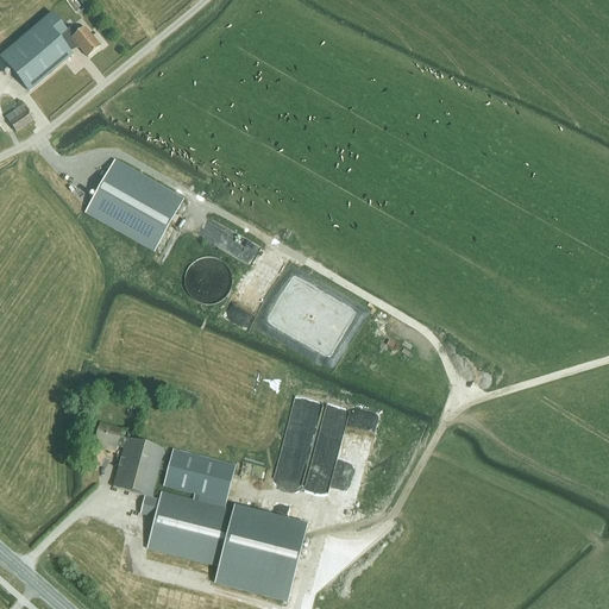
[(87,0),(76,0),(83,10),(90,5),(87,0)]
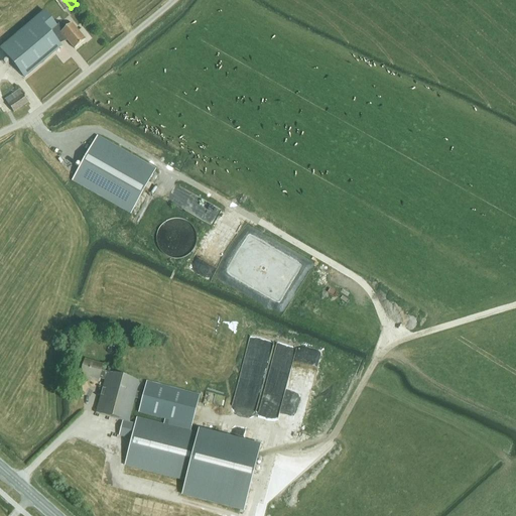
[(56,26),(44,11),(0,48),(19,71),(24,78),(61,46),(57,40),(49,31),(55,26),(56,26)]
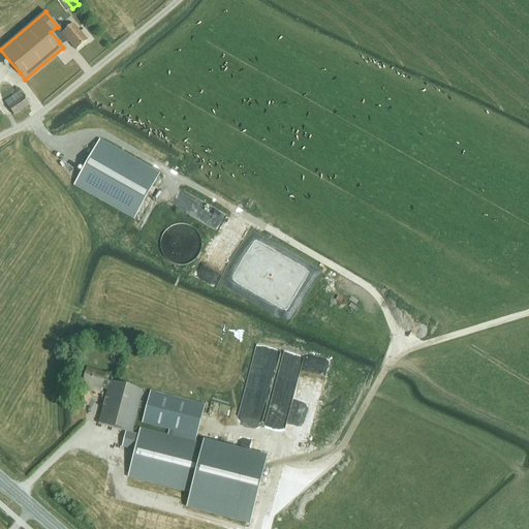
[(57,27),(76,50),(88,40),(73,24),(67,29),(62,23),(58,27),(57,27)]
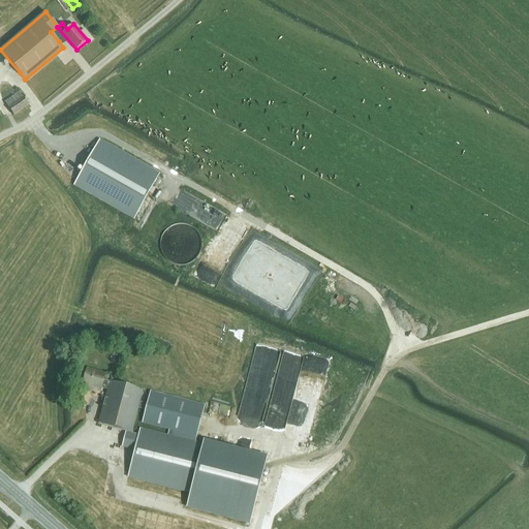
[(29,104),(23,97),(20,91),(4,101),(8,107),(13,115),(29,104)]
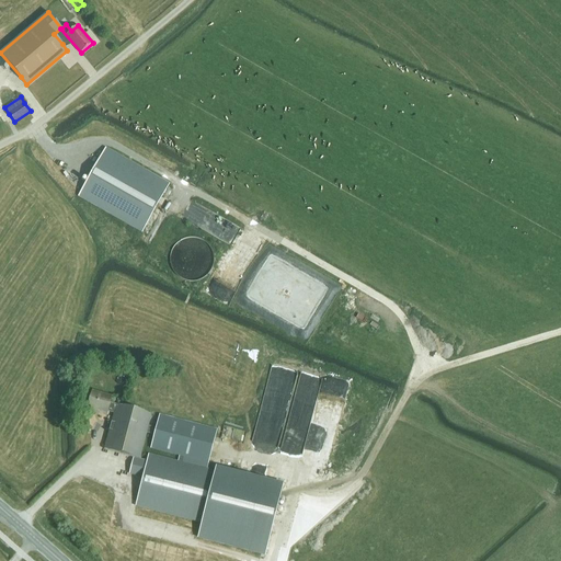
[(142,231),(169,184),(105,149),(79,196),(142,231)]
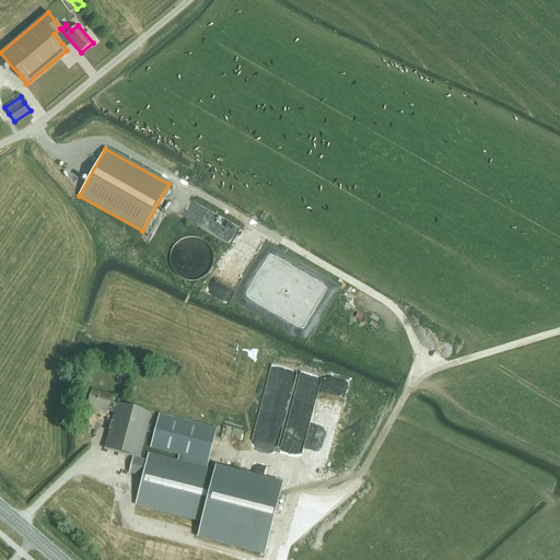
[(190,201),(183,220),(235,242),(243,224),(190,201)]
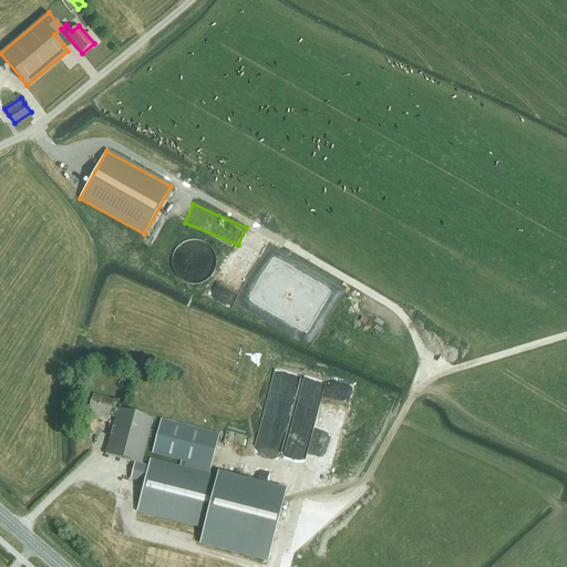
[(178,277),(186,282),(195,284),(204,281),(212,276),(216,268),(216,258),(214,250),(207,243),(198,239),(189,239),(181,244),(175,250),(172,259),(173,269),(178,277)]
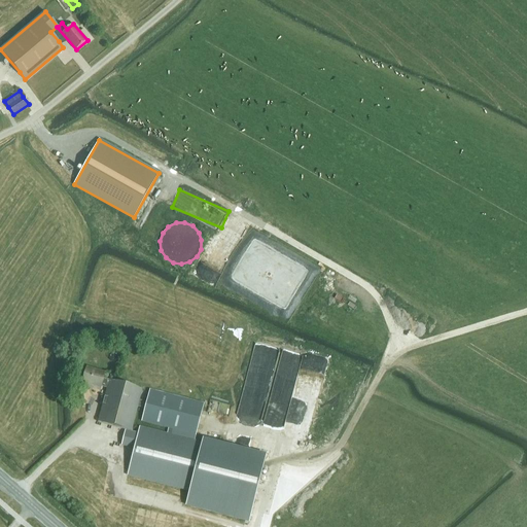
[(205,274),(212,280),(221,281),(230,278),(235,271),(236,261),(233,253),(225,248),(217,247),(209,250),(203,257),(202,266),(205,274)]
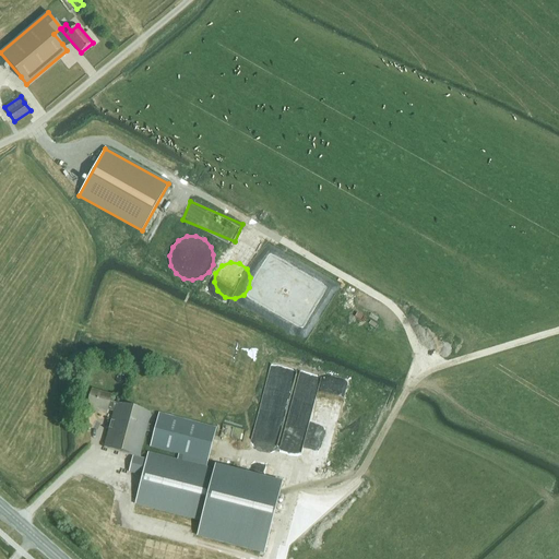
[(300,328),(318,293),(296,282),(278,317),(300,328)]
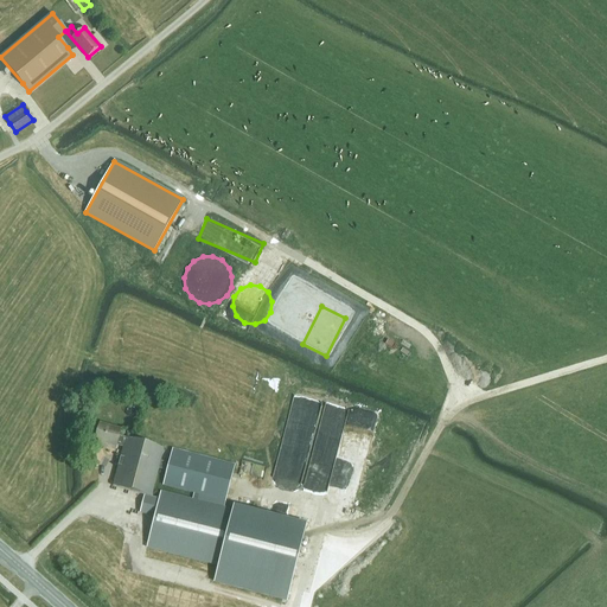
[(295,398),(285,439),(312,446),(324,407),(295,398)]
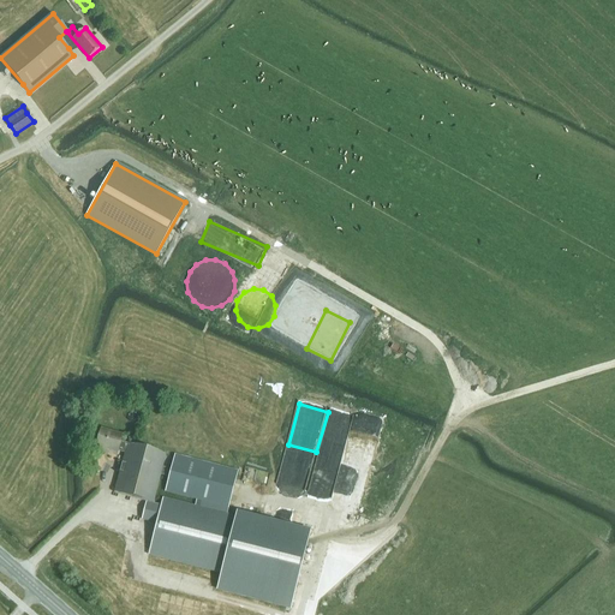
[(327,446),(346,449),(352,423),(346,422),(344,434),(330,431),(327,446)]
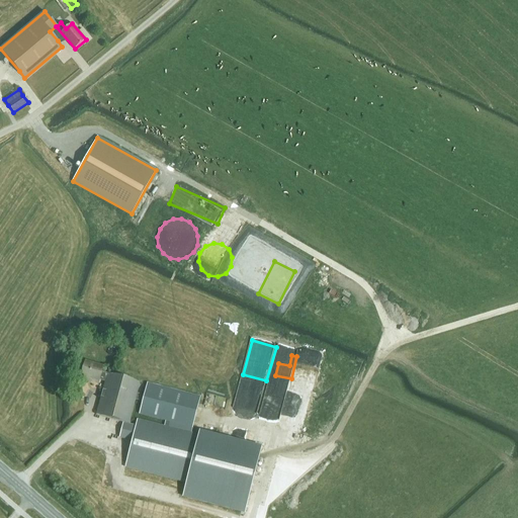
[(125,467),(186,483),(183,496),(245,511),(261,448),(199,432),(198,435),(138,420),(137,426),(128,424),(140,382),(102,371),(103,366),(85,361),(81,376),(99,381),(99,379),(105,381),(96,416),(123,423),(119,437),(133,441),(125,467)]
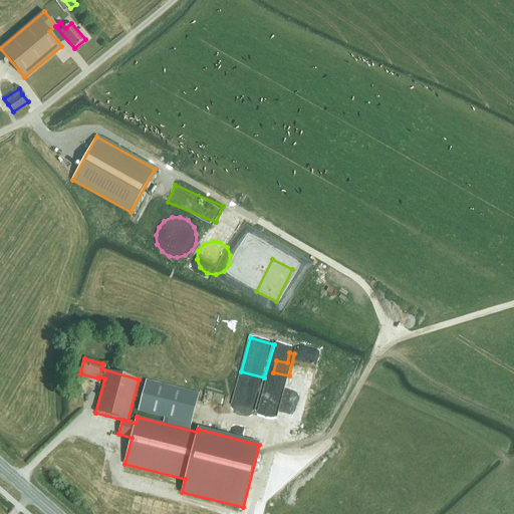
[(290,374),(288,394),(285,393),(285,399),(293,400),(296,375),(290,374)]
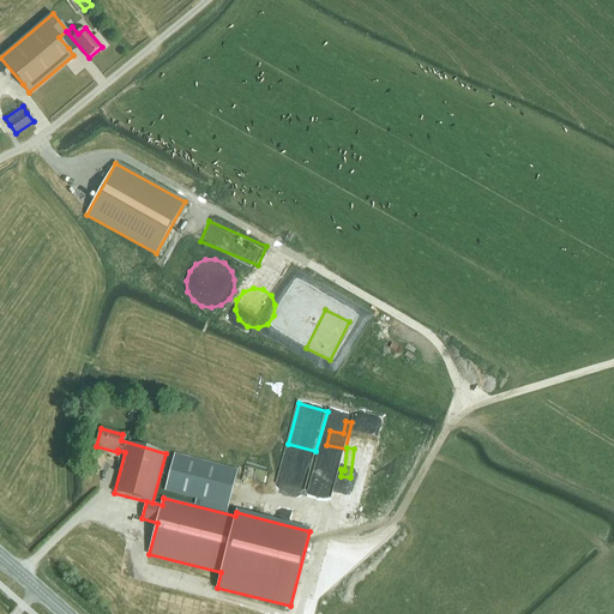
[(238,471),(174,455),(164,491),(228,507),(238,471)]
